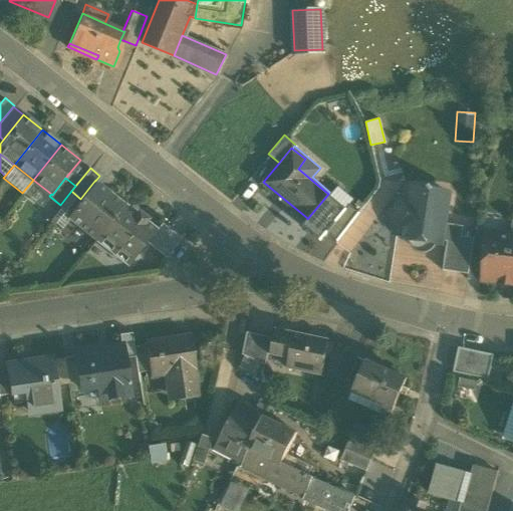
[(33,180),(22,193),(40,207),(49,196),(51,194),(33,180)]
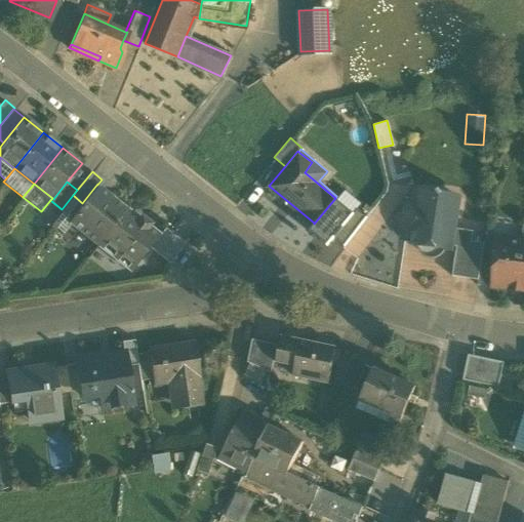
[(449,247),(449,244),(452,227),(457,196),(441,193),(440,192),(440,191),(438,188),(436,190),(437,192),(436,193),(419,190),(418,206),(411,205),(405,209),(404,222),(408,228),(414,229),(412,241),(416,242),(444,246),(449,247)]
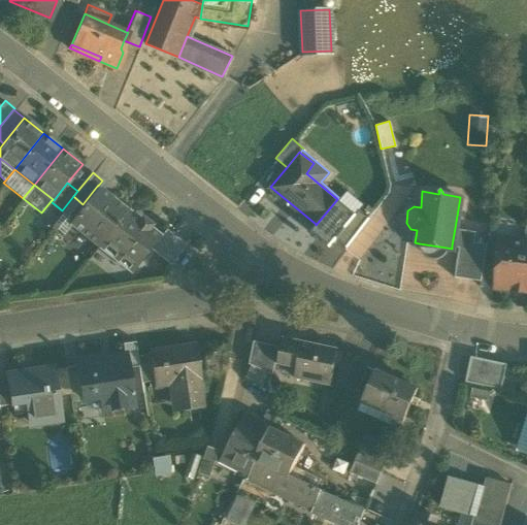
[(72,223),(99,243),(127,208),(107,193),(103,198),(94,190),(83,204),(70,221),(72,223)]
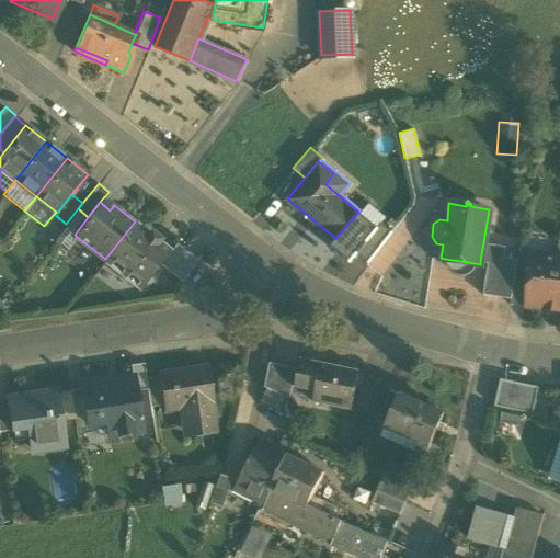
[(368,202),(360,212),(376,226),(380,221),(385,216),(368,202)]
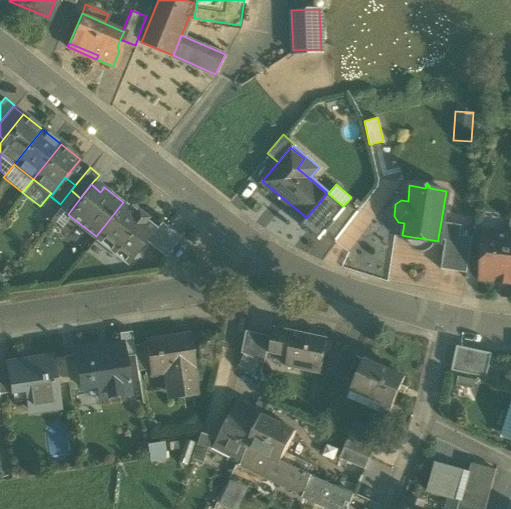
[(71,190),(60,204),(49,218),(61,227),(70,216),(68,214),(80,198),(71,190)]
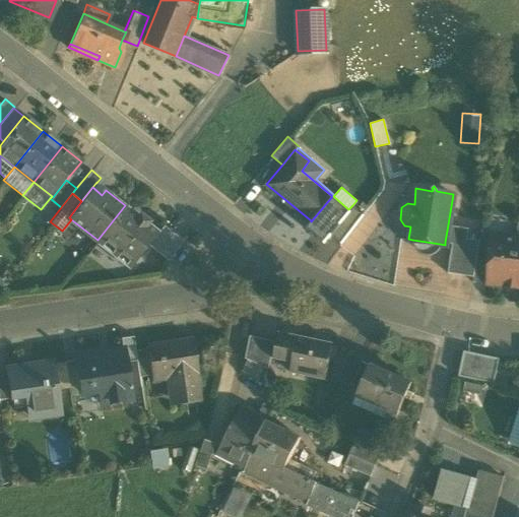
[(333,196),(332,196),(311,221),(311,220),(305,227),(323,242),(329,234),(349,210),(348,209),(333,196)]
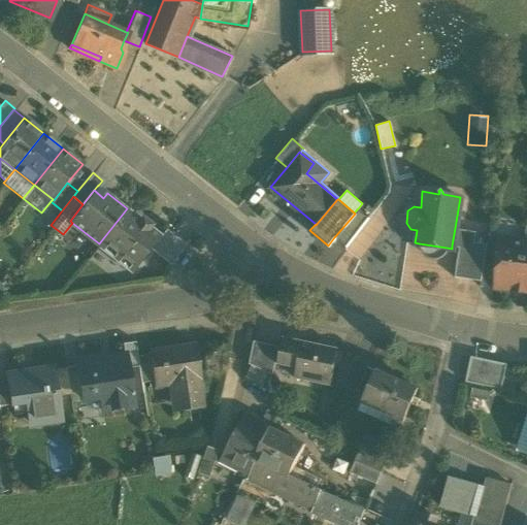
[(139,218),(127,208),(99,243),(98,245),(131,271),(150,248),(160,234),(150,226),(151,224),(141,216),(139,218)]
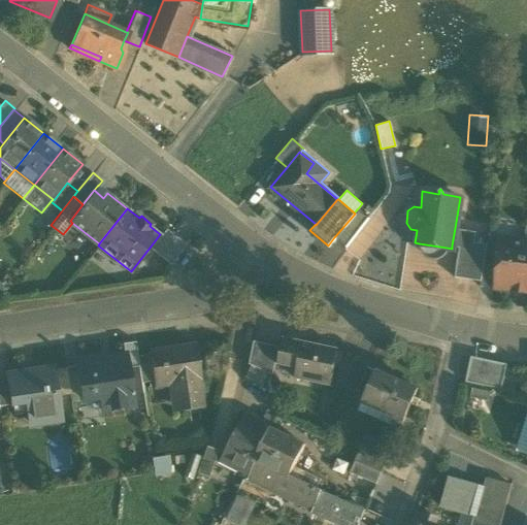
[(358,208),(354,212),(355,214),(334,237),(344,245),(368,216),(358,208)]
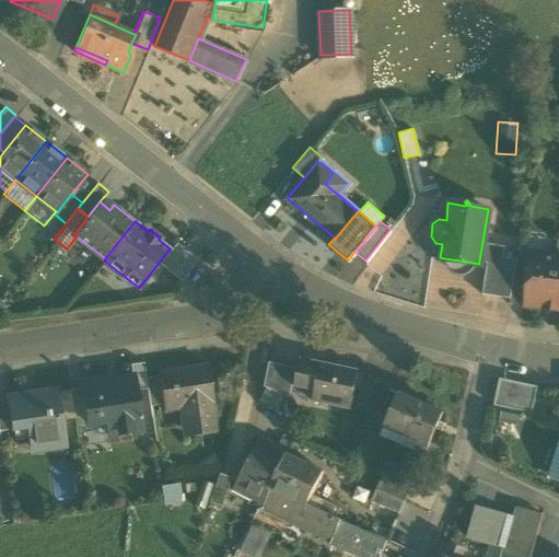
[(159,263),(179,279),(196,258),(175,241),(170,248),(159,263)]
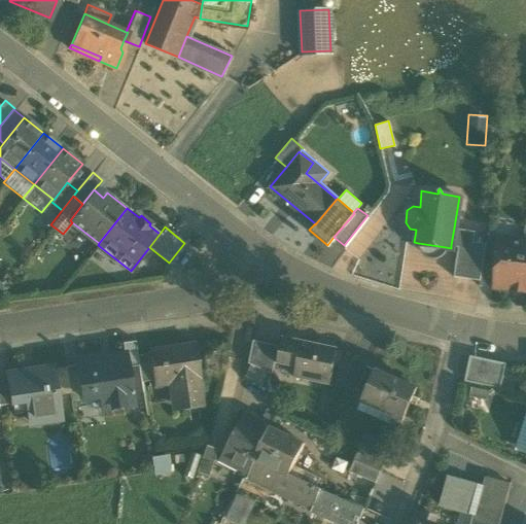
[(474,231),(454,228),(451,245),(457,246),(458,239),(472,241),(474,231)]
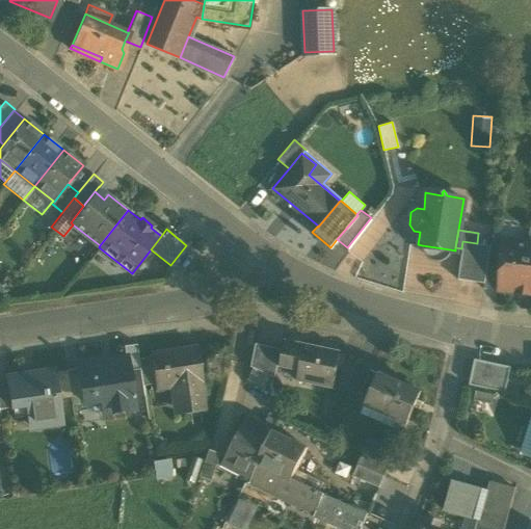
[(511,288),(523,289),(528,241),(503,239),(500,265),(497,288),(511,290),(511,288)]
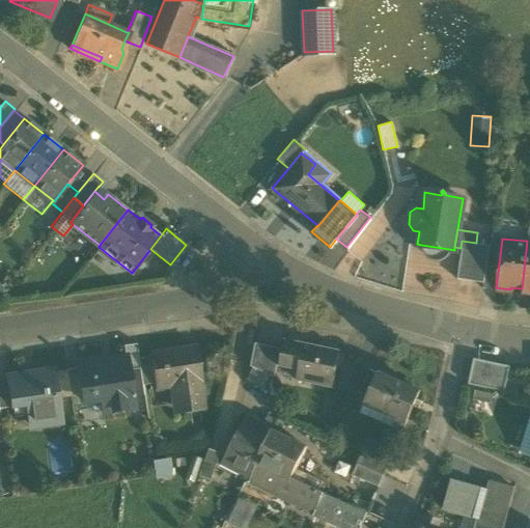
[(456,278),(482,281),(485,264),(489,245),(476,243),(462,241),(461,248),(456,278)]
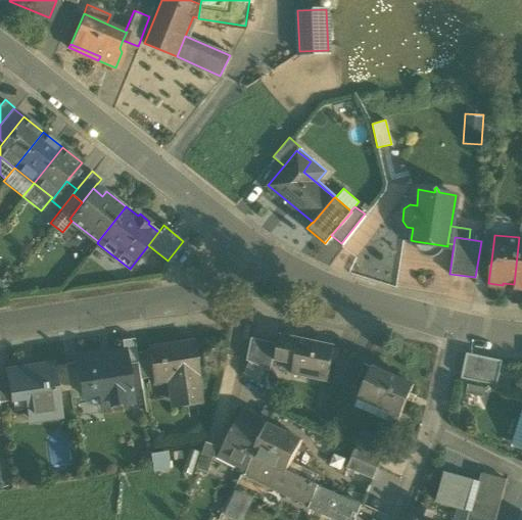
[(442,245),(415,241),(415,246),(417,250),(420,253),(423,256),(427,257),(431,257),(436,255),(439,252),(441,248),(442,245)]
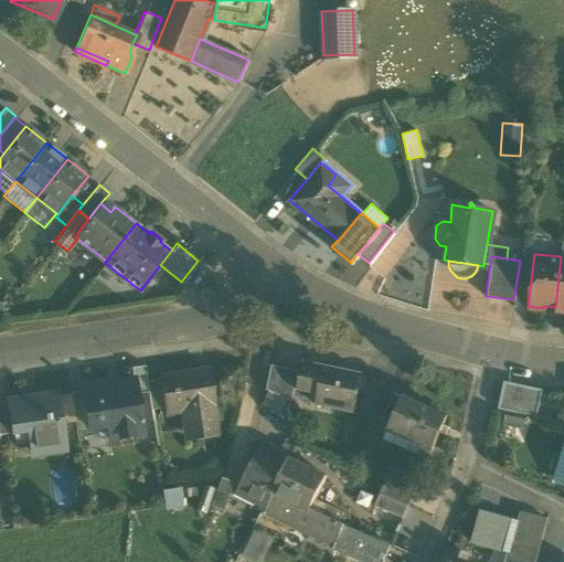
[(531,282),(517,281),(513,299),(512,305),(528,306),(531,282)]
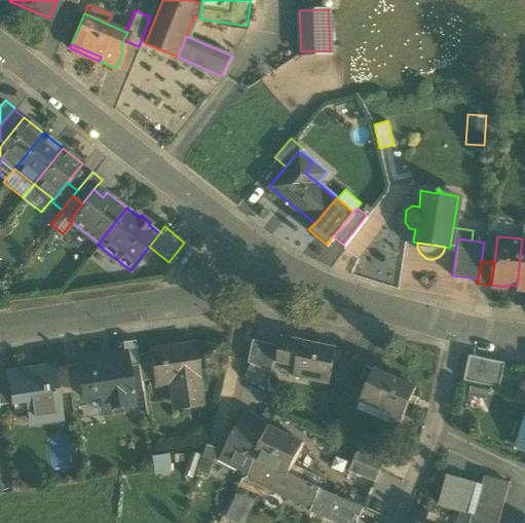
[(293,375),(328,382),(335,346),(314,342),(314,343),(302,341),(302,339),(280,335),(279,343),(275,361),(275,362),(295,365),(293,375)]
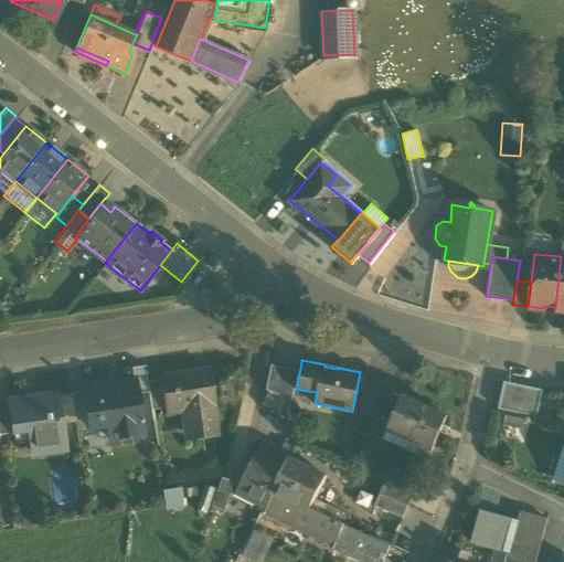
[(135,392),(148,390),(146,379),(144,363),(130,366),(132,378),(135,392)]
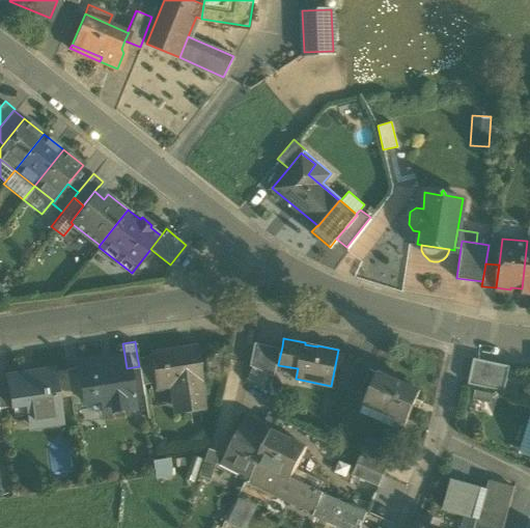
[(269,373),(273,377),(276,364),(278,364),(282,346),(254,341),(249,365),(252,366),(269,373)]
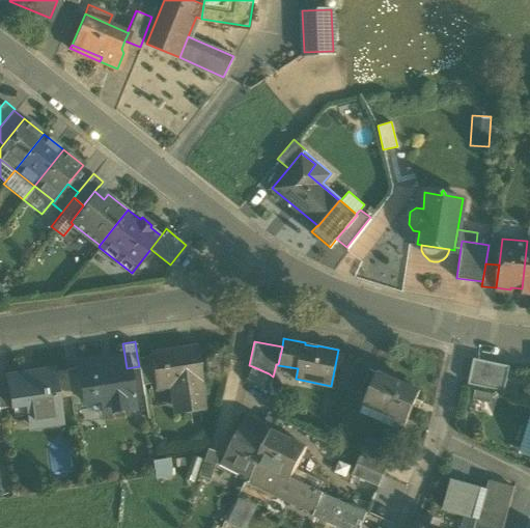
[(178,384),(183,412),(205,409),(200,381),(201,380),(196,344),(149,352),(149,355),(154,382),(155,387),(170,385),(178,384)]
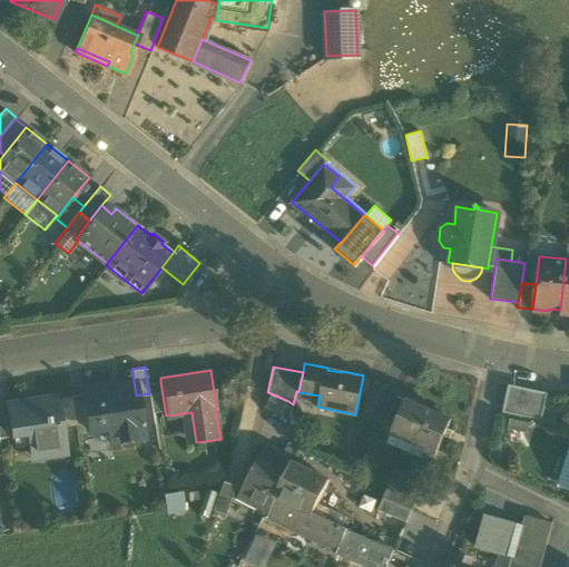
[(109,441),(141,436),(139,422),(140,422),(136,396),(134,381),(82,389),(82,393),(89,430),(108,428),(109,441)]
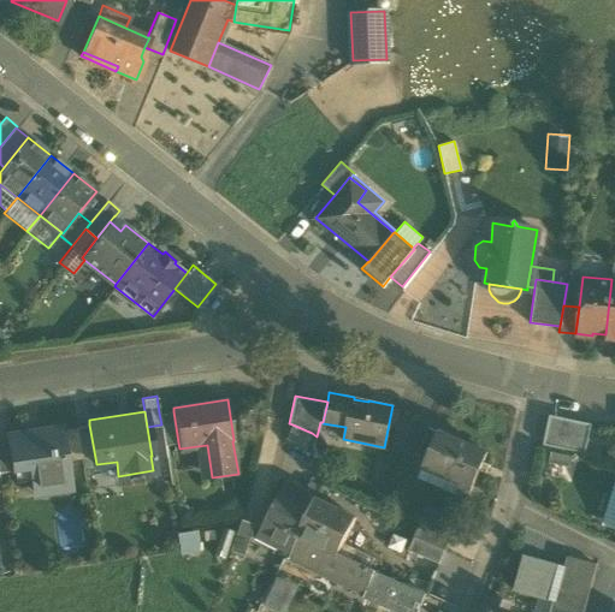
[(173,411),(159,413),(161,425),(164,445),(178,443),(173,411)]
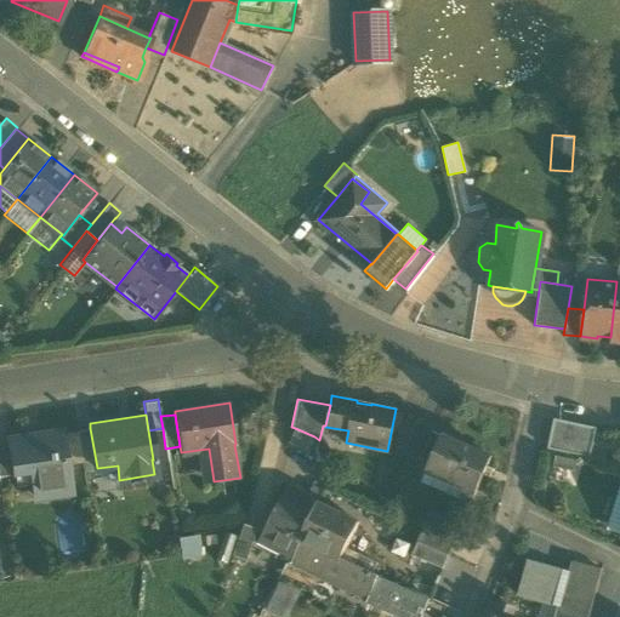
[(403,451),(419,458),(431,430),(432,432),(436,423),(416,415),(403,451)]
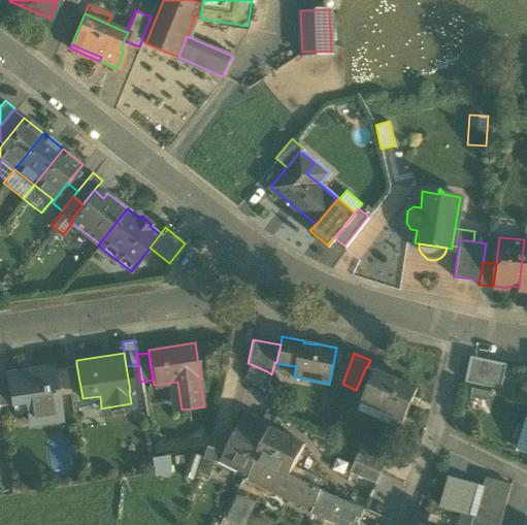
[(506,363),(470,355),(464,380),(501,388),(506,363)]
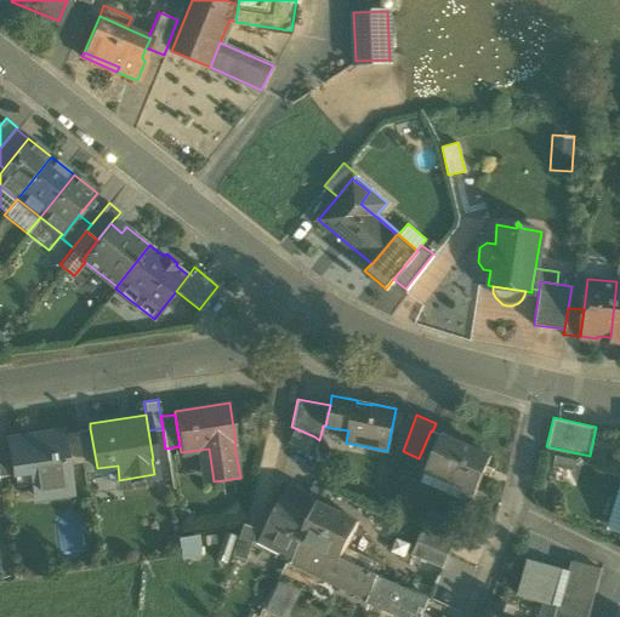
[(77,429),(83,470),(97,468),(90,428),(77,429)]
